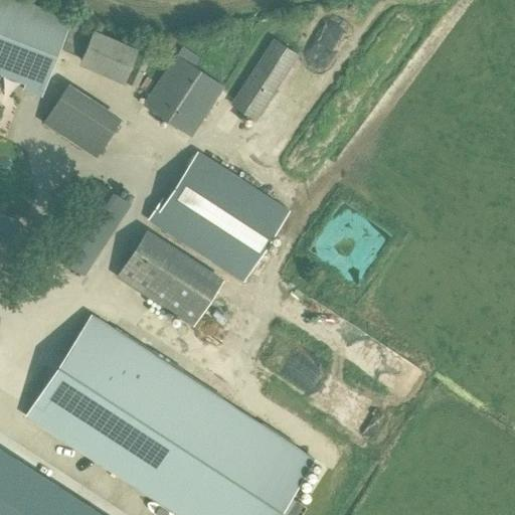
[(0,0),(0,73),(0,74),(25,83),(23,90),(40,97),(69,19),(18,0),(0,0)]
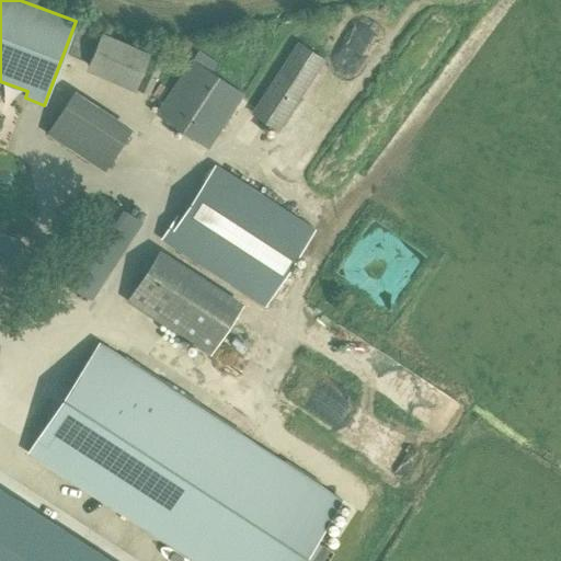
[(88,37),(80,58),(127,76),(135,56),(88,37)]
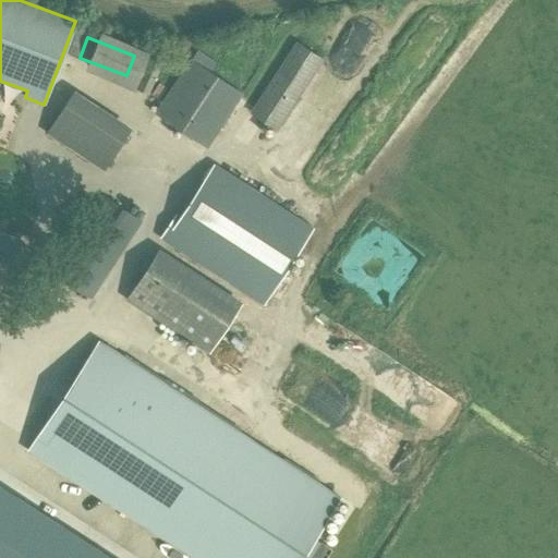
[(277,130),(323,59),(296,43),(251,113),(277,130)]
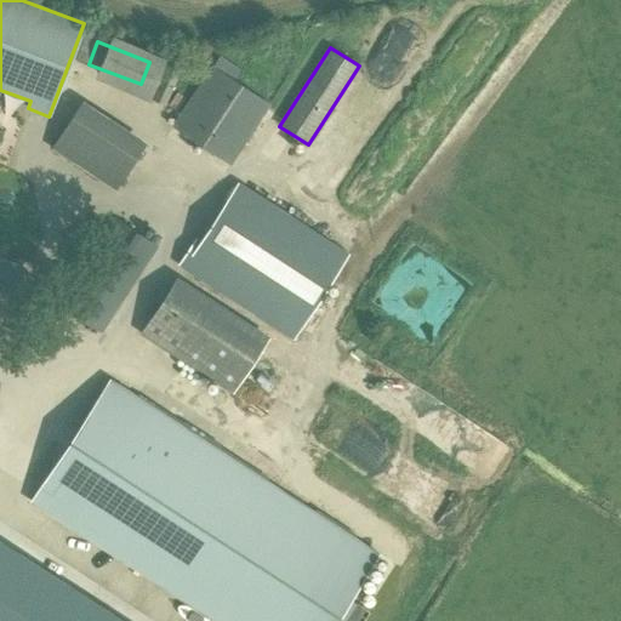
[(231,165),(269,104),(233,80),(240,70),(220,56),(172,126),(231,165)]
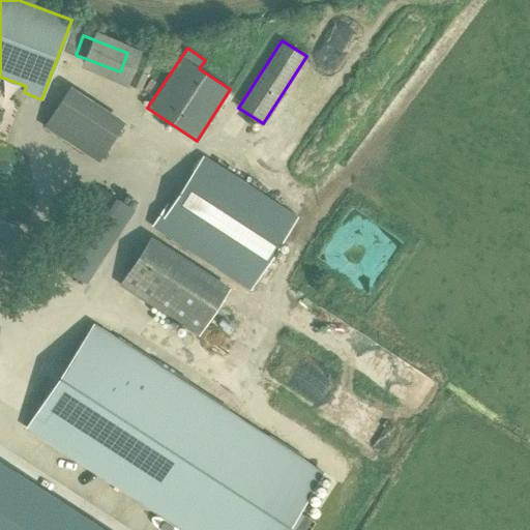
[(156,54),(144,49),(127,85),(141,90),(148,72),(156,54)]
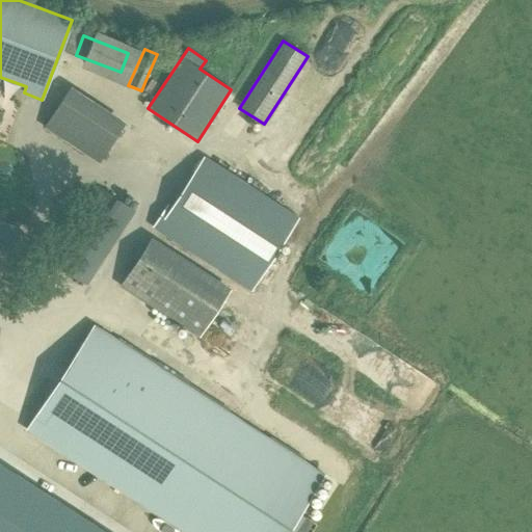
[(91,160),(115,121),(60,86),(36,126),(91,160)]
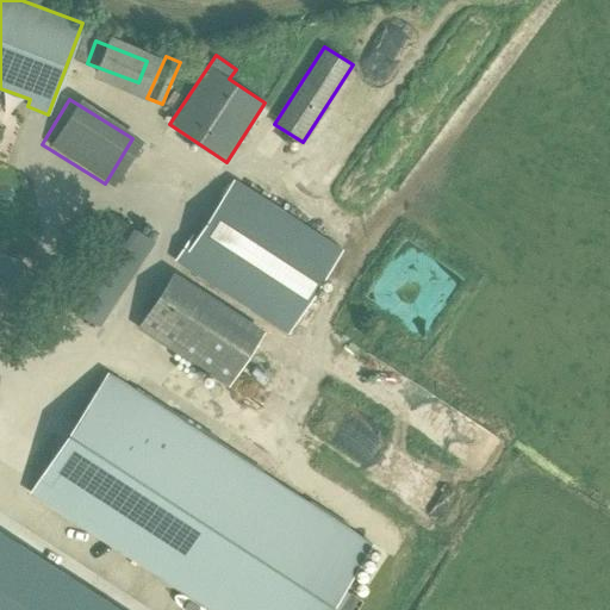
[(234,180),(219,203),(180,263),(287,334),(342,249),(234,180)]
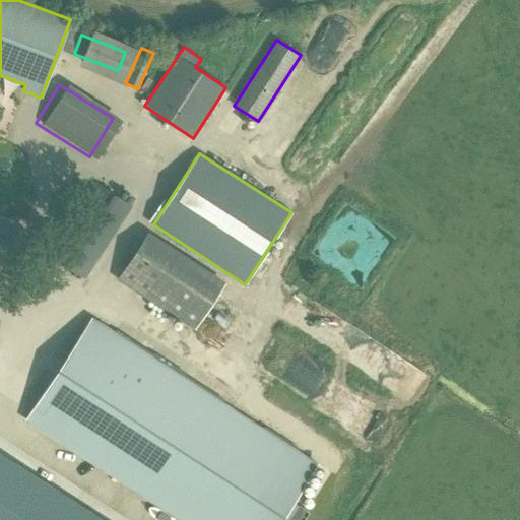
[(99,185),(79,214),(52,256),(84,277),(131,205),(99,185)]
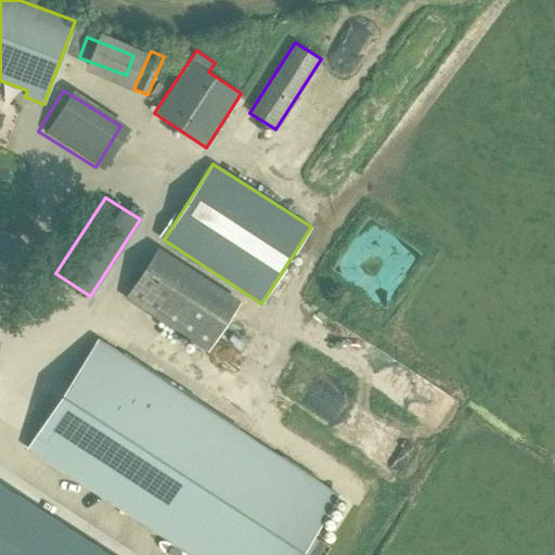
[(0,231),(0,257),(12,262),(21,240),(0,231)]
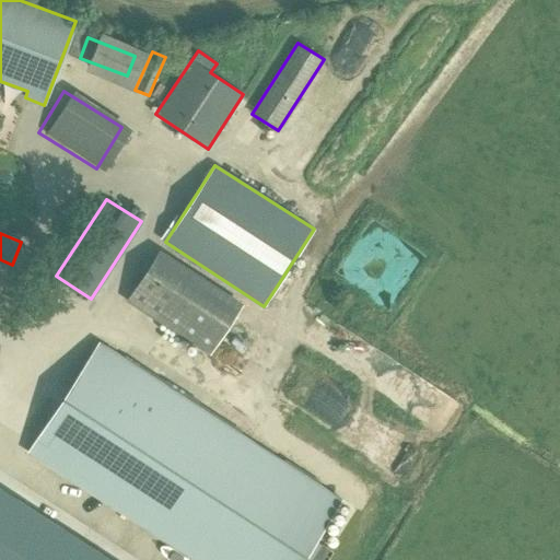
[(152,261),(127,301),(210,354),(235,316),(152,261)]
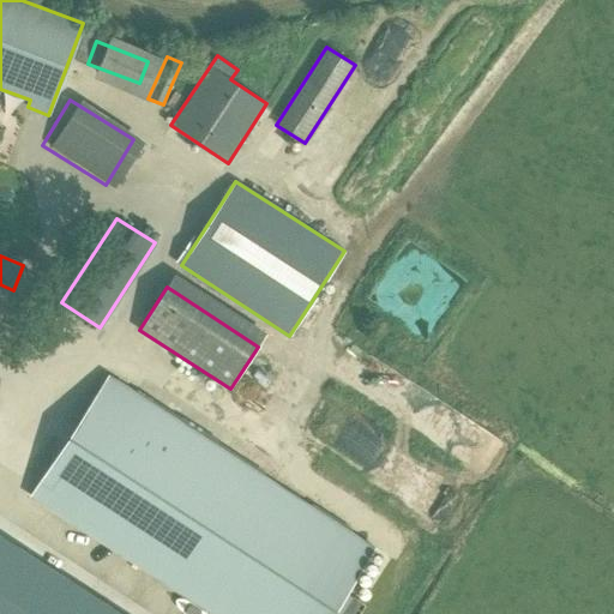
[(212,613),(354,613),(362,602),(347,591),(375,548),(109,375),(31,497),(212,613)]
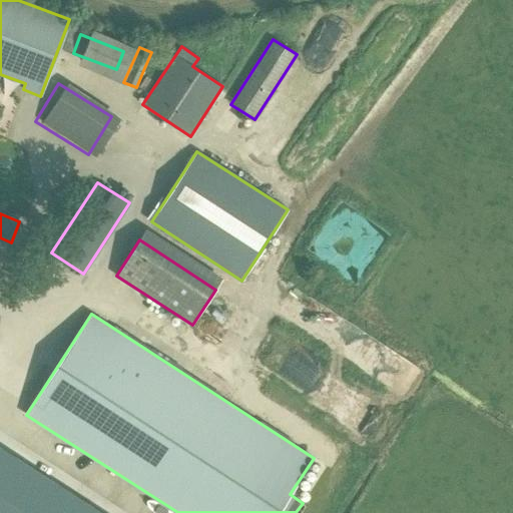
[(103,512),(0,445),(0,512),(103,512)]
